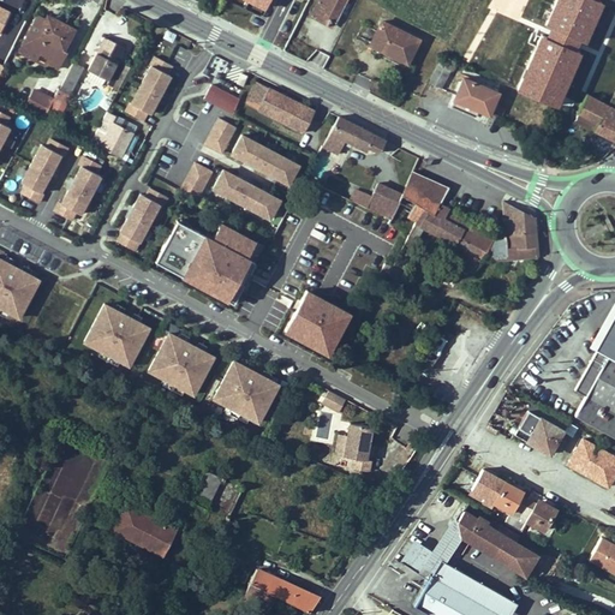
[(335,22),(346,0),(318,0),(311,16),(328,25),(330,19),(335,22)]
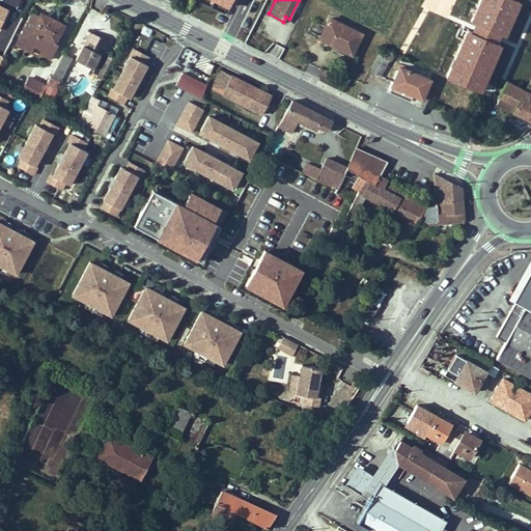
[(480,0),(471,21),(476,23),(499,33),(503,35),(519,1),(515,0),(480,0)]
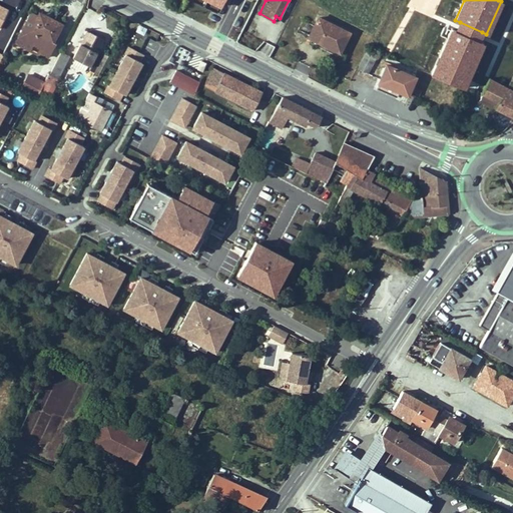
[(219,7),(208,1),(206,5),(217,11),(219,7)]
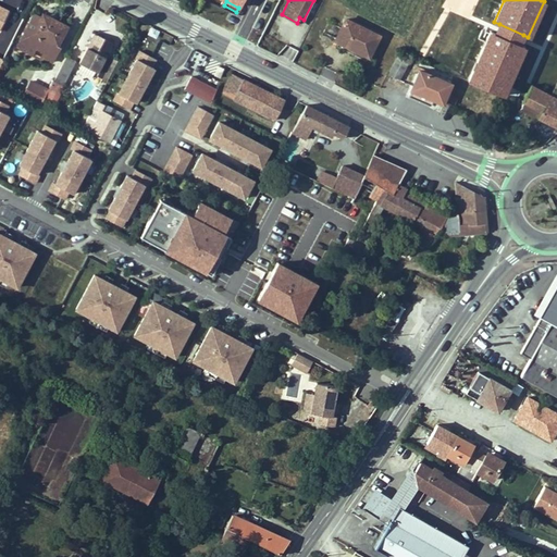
[(0,28),(9,11),(0,7),(0,28)]
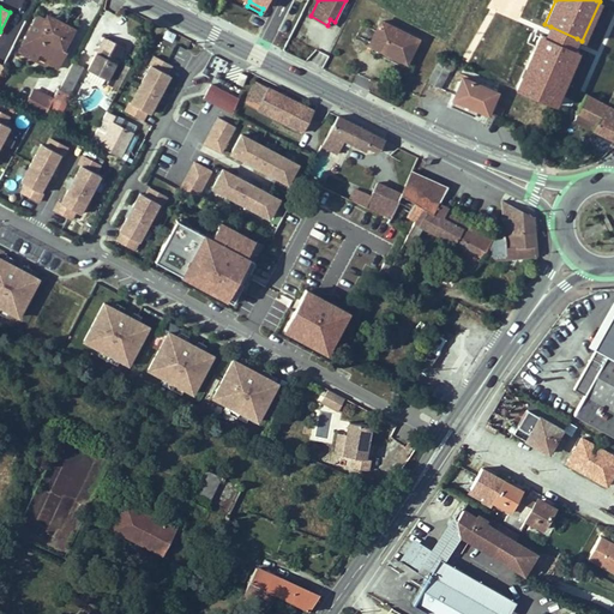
[(41,26),(44,19),(37,14),(34,23),(41,26)]
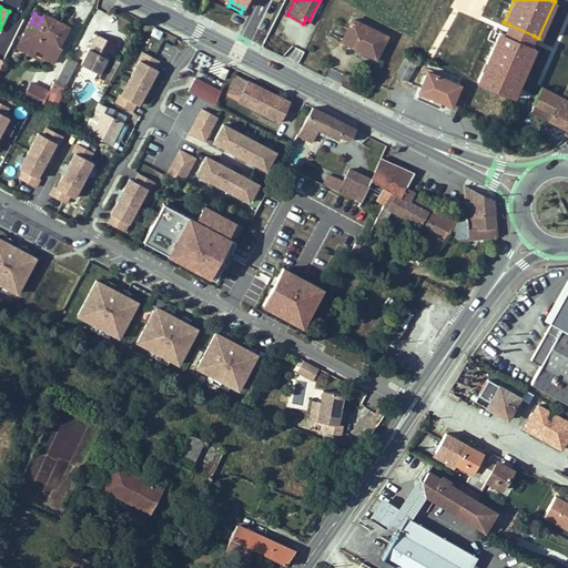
[(31,21),(20,41),(44,53),(42,58),(43,58),(53,63),(61,48),(59,47),(68,27),(43,14),(38,24),(31,21)]
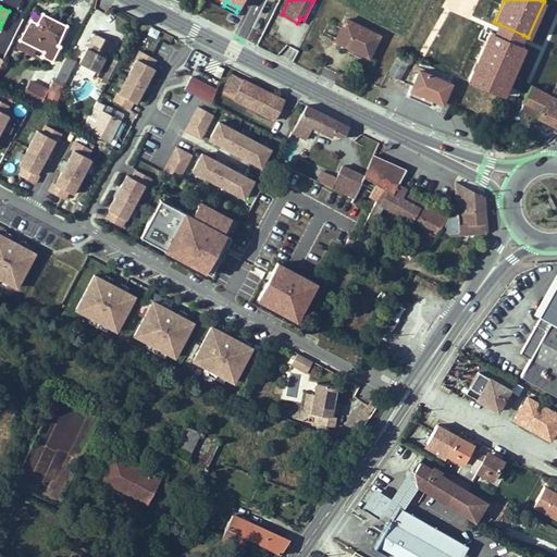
[(369,58),(380,36),(346,20),(335,40),(338,42),(369,58)]
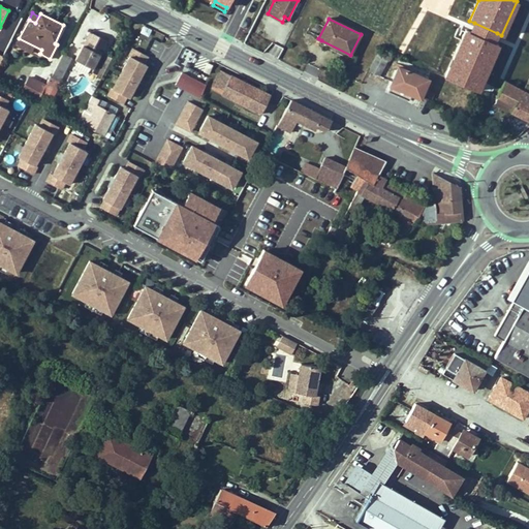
[(497,33),(474,23),(470,32),(493,42),(497,33)]
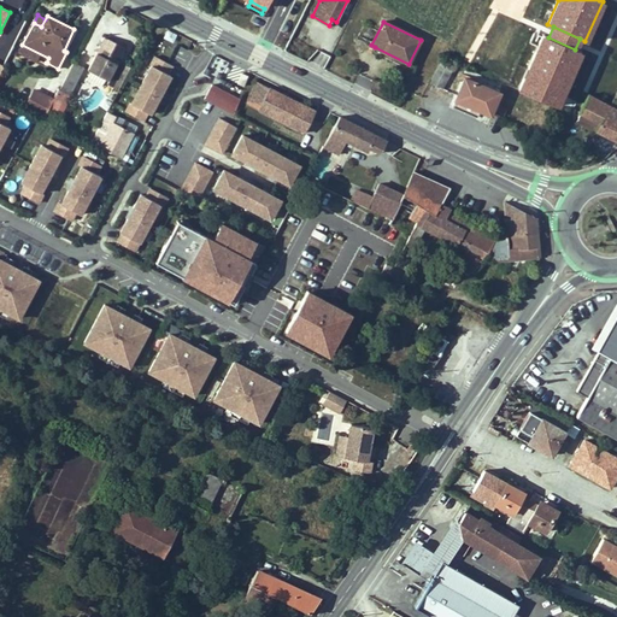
[(518,90),(557,105),(564,88),(559,86),(563,76),(568,68),(573,70),(581,52),(575,50),(548,37),(546,36),(545,39),(544,42),(545,46),(547,47),(545,51),(538,47),(528,69),(534,71),(529,81),(524,78),(518,90)]
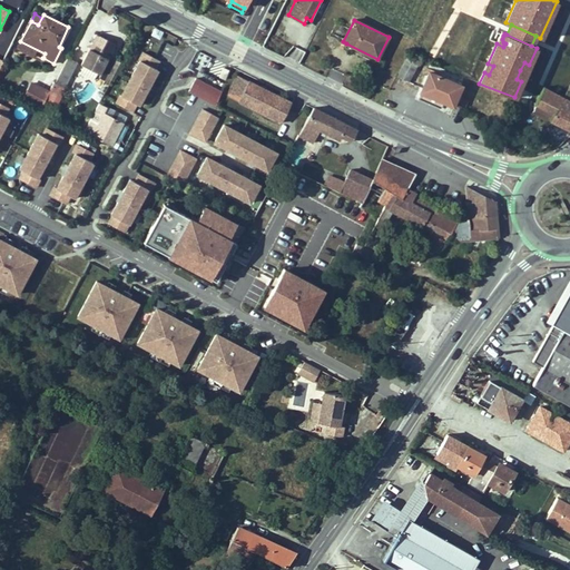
[(99,77),(110,82),(120,62),(109,58),(114,49),(107,46),(109,41),(97,35),(81,64),(100,75),(99,77)]
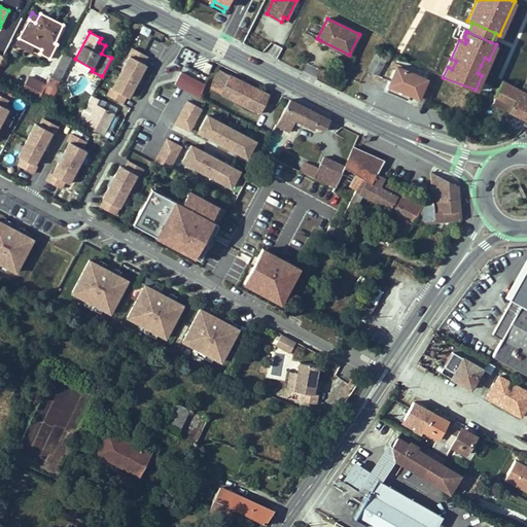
[(39,54),(41,49),(19,38),(15,44),(39,57),(40,54),(39,54)]
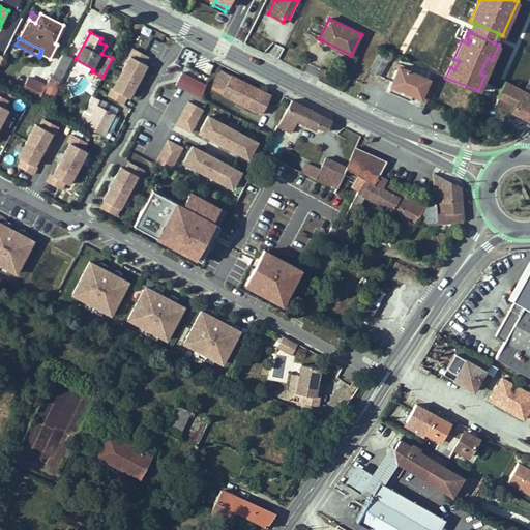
[(351,55),(322,40),(320,43),(349,58),(351,55)]
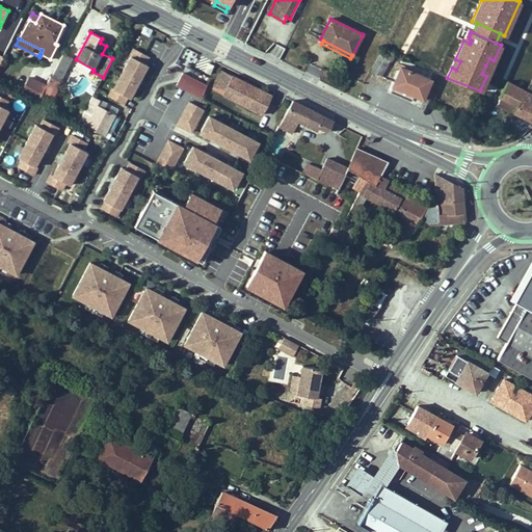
[(129,57),(121,73),(137,82),(145,65),(143,64),(148,57),(133,49),(129,57)]
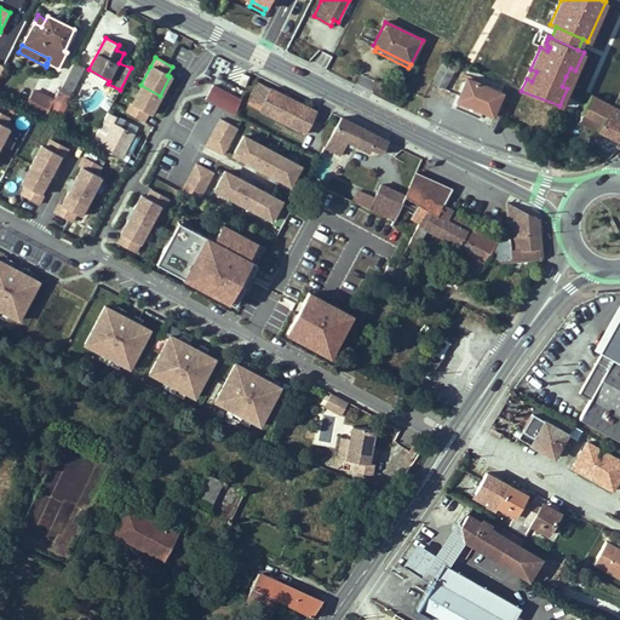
[(445,90),(457,65),(445,59),(432,84),(445,90)]
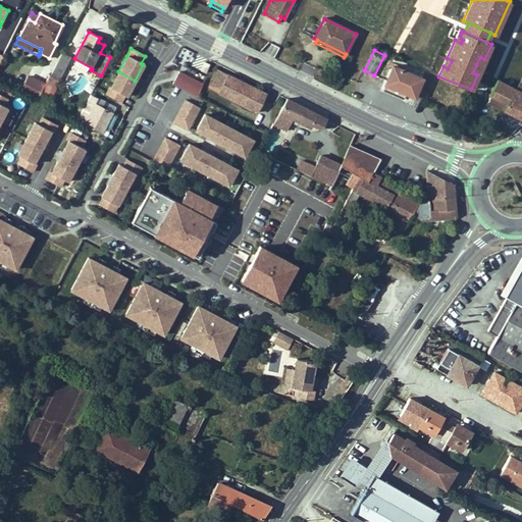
[(59,81),(71,57),(62,53),(51,76),(59,81)]
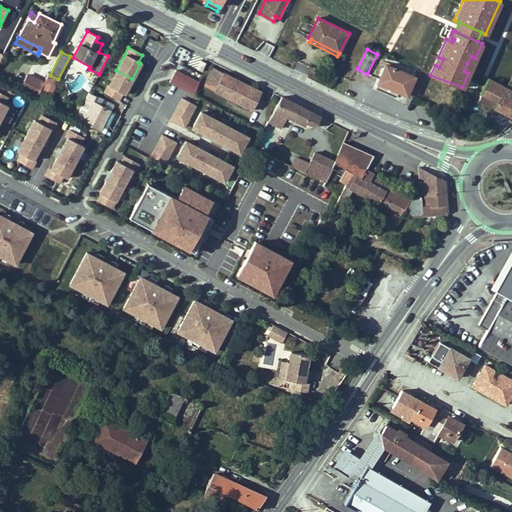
[(411,86),(415,77),(386,65),(376,88),(395,97),(398,91),(407,95),(409,92),(411,86)]
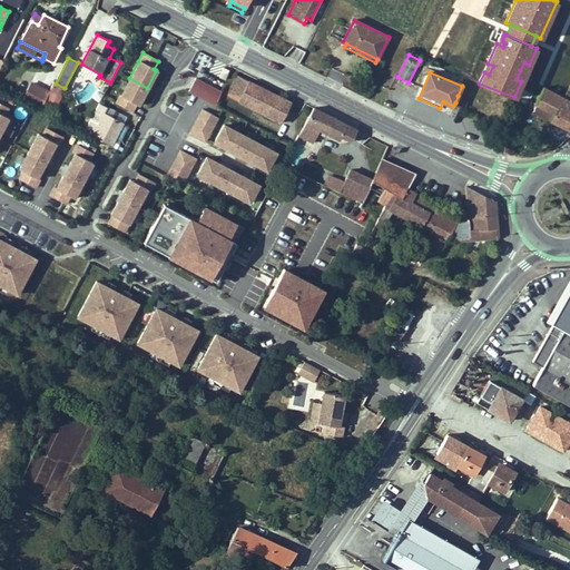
[(266,116),(276,95),(238,76),(229,91),(229,96),(266,116)]
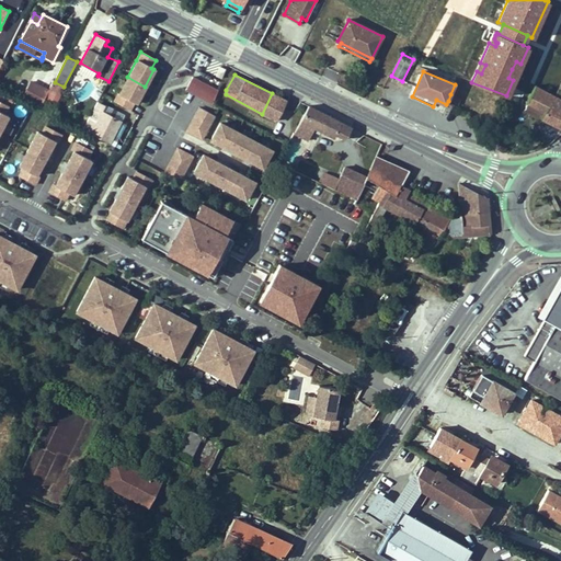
[(135,104),(145,87),(127,77),(118,94),(117,94),(113,102),(128,111),(133,103),(135,104)]
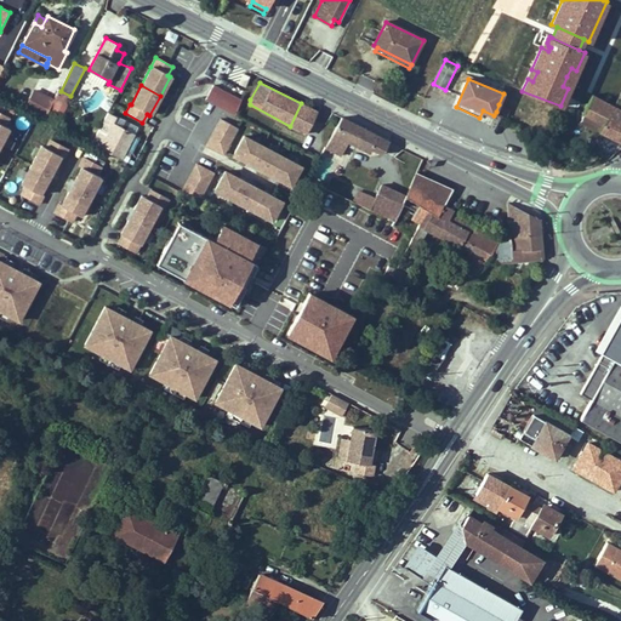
[(212,85),(205,98),(212,102),(220,89),(212,85)]
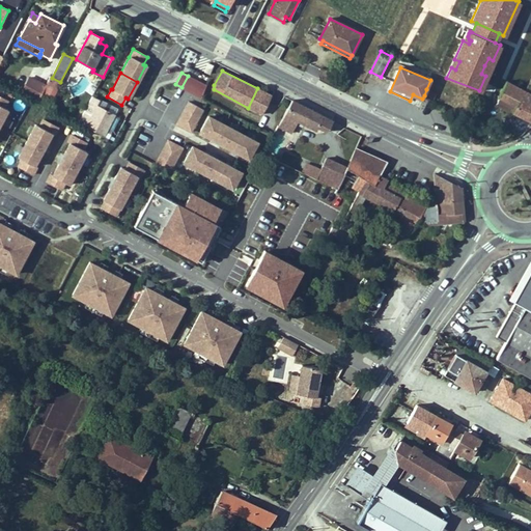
[(188,76),(182,87),(200,98),(205,85),(188,76)]
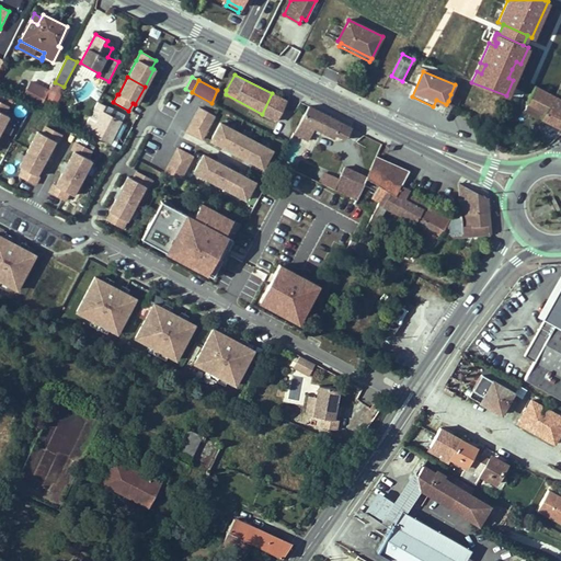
[(64,87),(54,81),(45,100),(55,104),(64,87)]
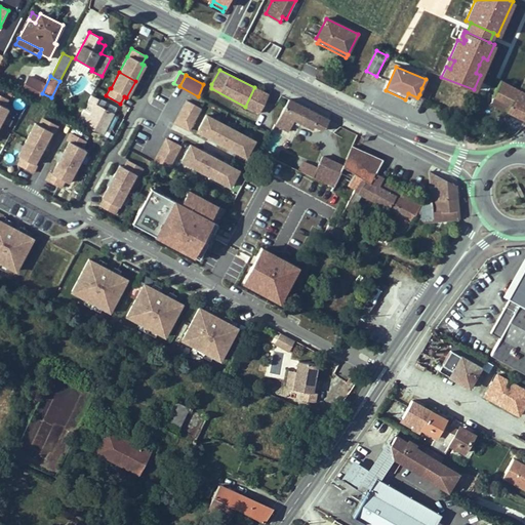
[(21,92),(37,101),(45,85),(29,77),(21,92)]
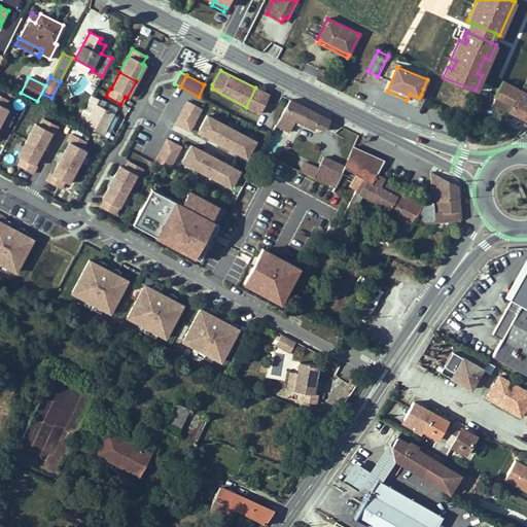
[(526,119),(526,85),(524,85),(522,91),(503,80),(495,96),(497,97),(513,105),(510,111),(526,119)]
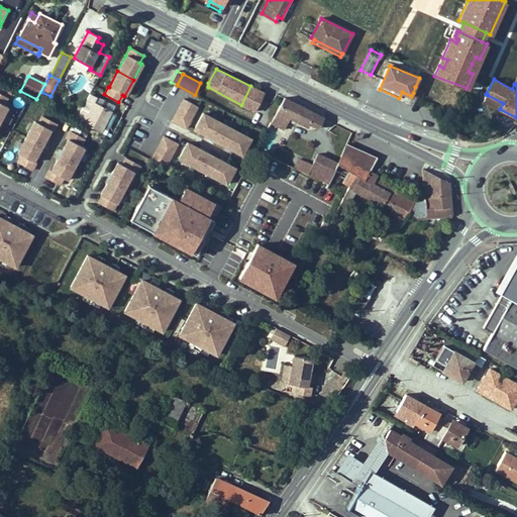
[(241,105),(255,111),(265,93),(250,86),(241,105)]
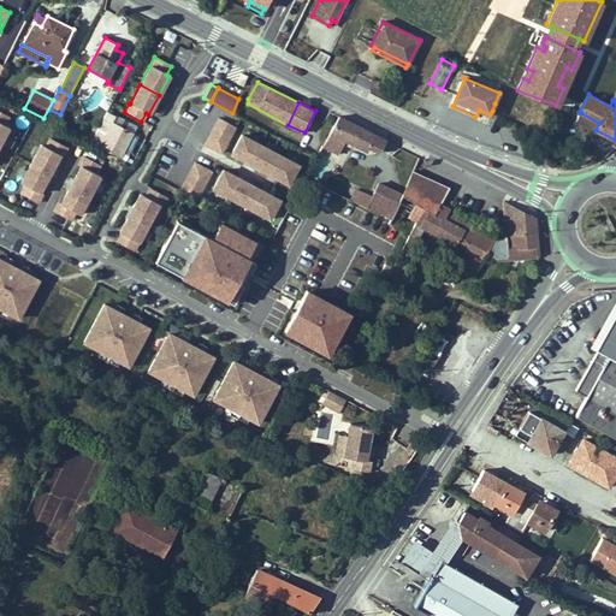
[(505,108),(495,104),(492,111),(503,116),(505,108)]
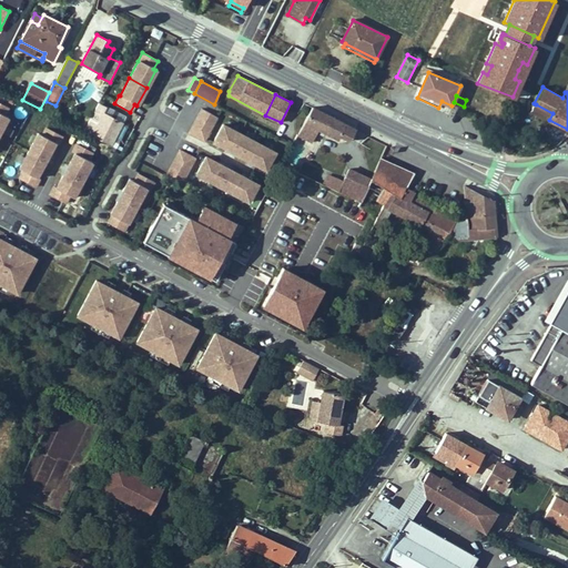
[(107,107),(99,103),(84,131),(111,145),(115,137),(122,123),(103,113),(107,108),(107,107)]
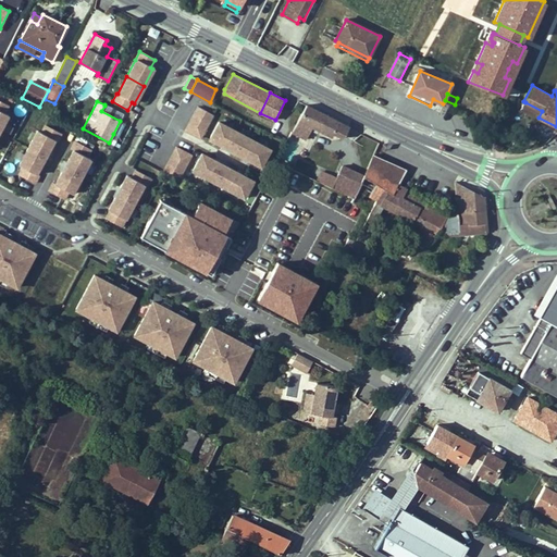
[(542,111),(525,102),(520,110),(537,120),(539,118),(542,111)]
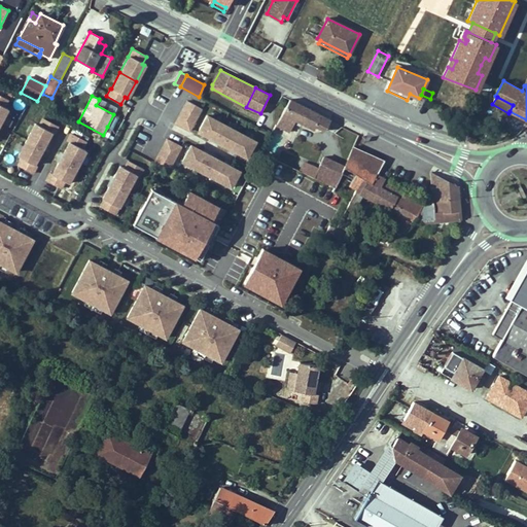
[(289,99),(277,125),(289,132),(293,124),(295,120),(302,124),(314,130),(316,127),(325,131),(330,120),(289,99)]
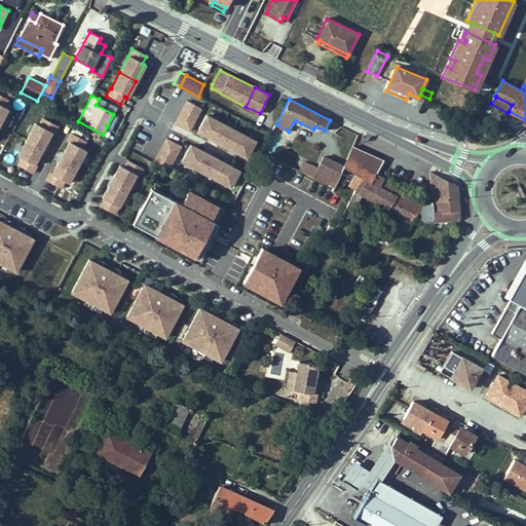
[(96,105),(113,114),(116,108),(99,100),(96,105)]
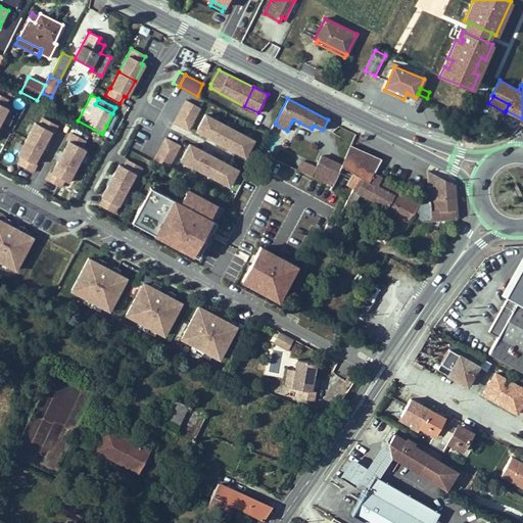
[(185,99),(182,106),(196,114),(200,106),(185,99)]
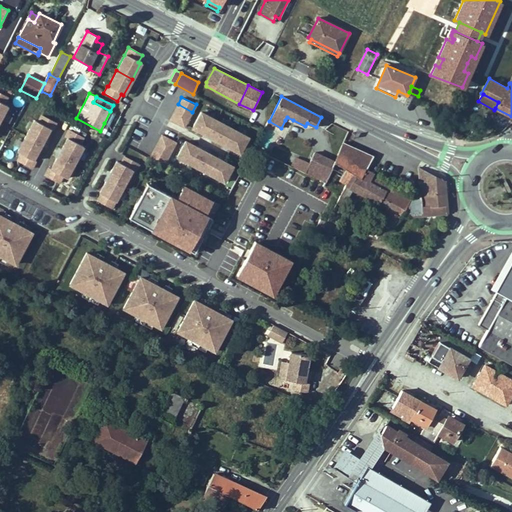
[(174,111),(188,119),(192,112),(178,104),(174,111)]
